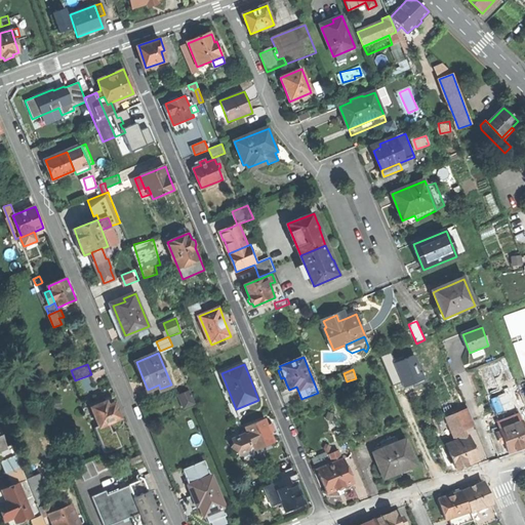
[(94,384),(91,374),(75,380),(79,390),(94,384)]
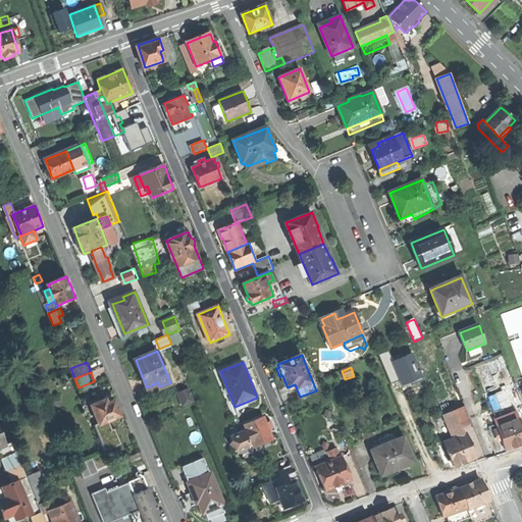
[(96,385),(94,381),(79,387),(81,392),(96,385)]
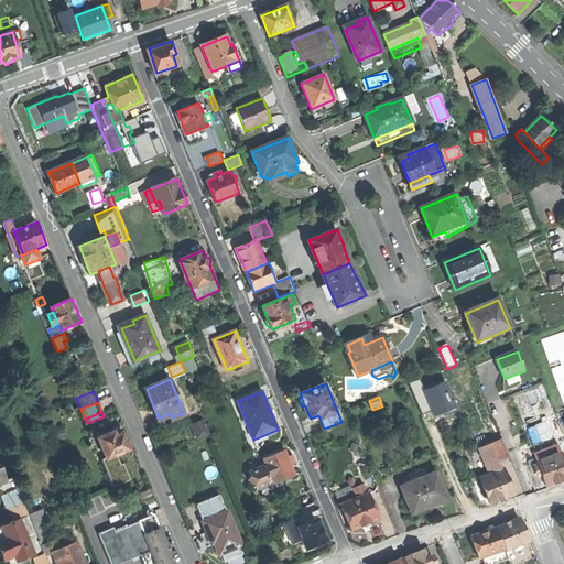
[(543,420),(552,441),(563,435),(563,433),(556,414),(543,420)]
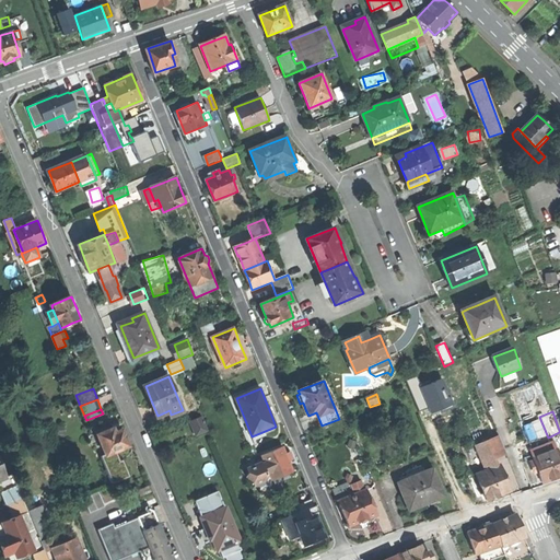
[(194,422),(198,434),(208,430),(202,418),(194,422)]
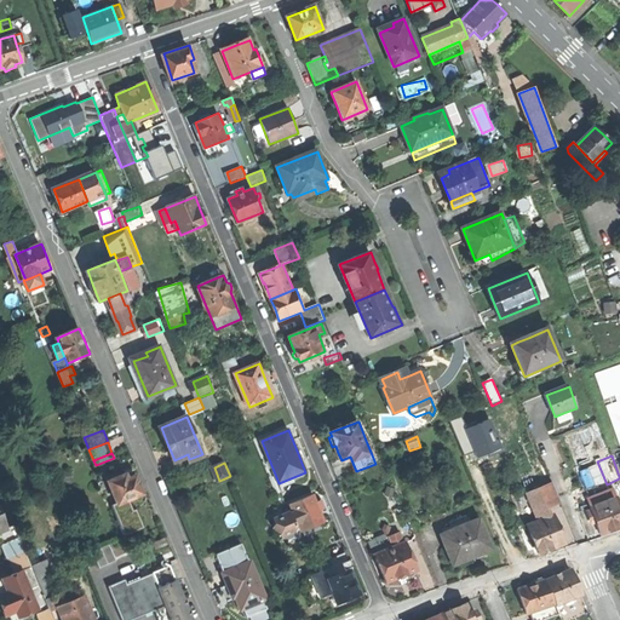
[(108,477),(119,505),(128,501),(131,500),(135,503),(139,500),(142,495),(142,493),(138,484),(136,477),(133,476),(132,474),(126,476),(126,475),(119,477),(118,474),(108,477)]
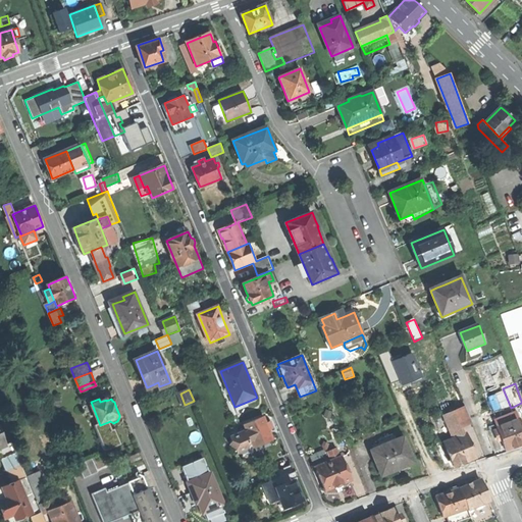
[(466,407),(453,412),(460,429),(472,424),(466,407)]
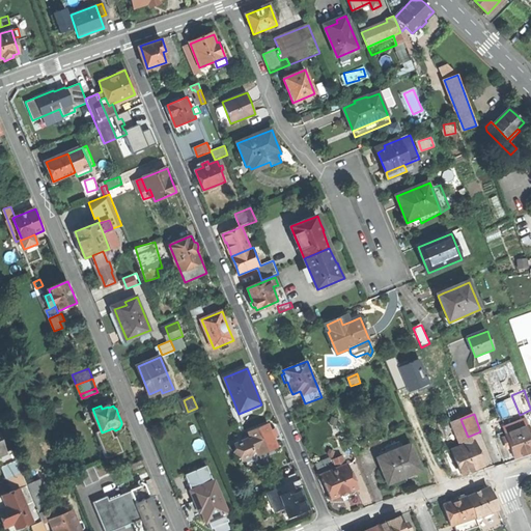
[(451,423),(462,448),(471,444),(468,437),(460,419),(451,423)]
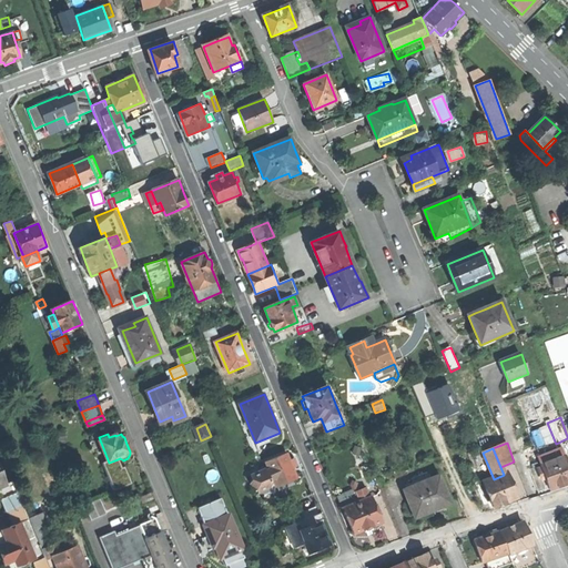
[(541,456),(544,465),(565,457),(563,448),(541,456)]
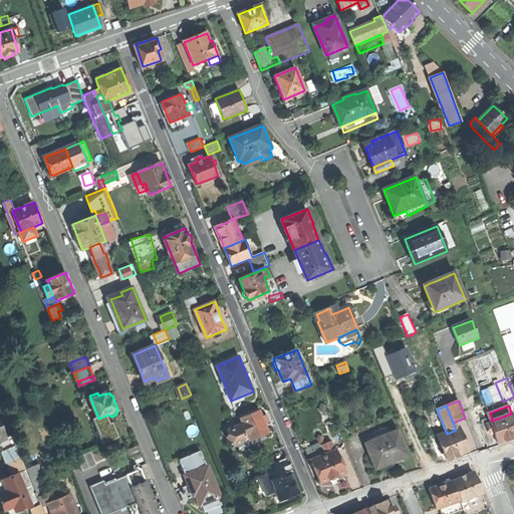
[(242,418),(249,436),(268,429),(264,419),(261,411),(242,418)]
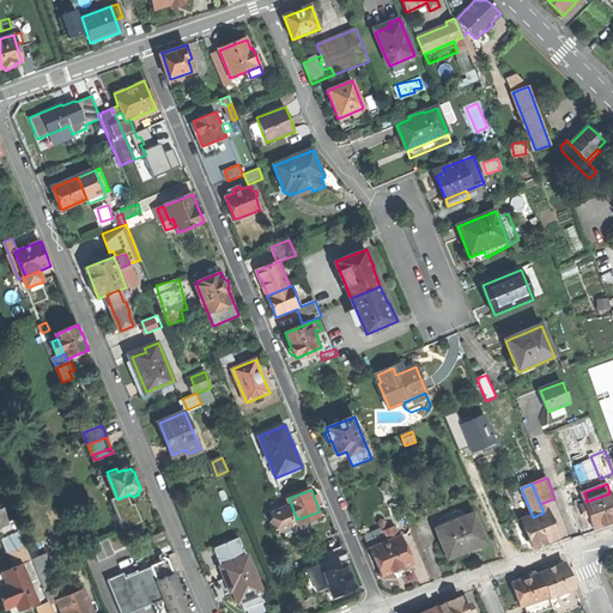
[(589,517),(595,529),(608,525),(612,522),(612,501),(610,493),(587,502),(584,503),(586,504),(589,517)]
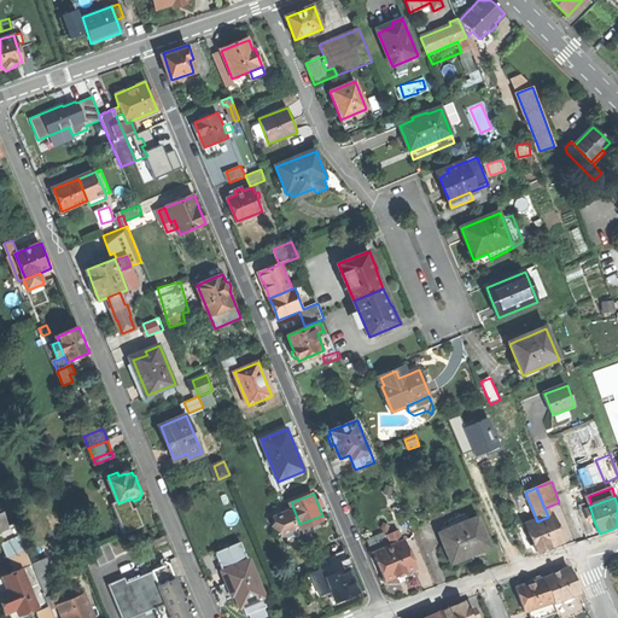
[(118,503),(114,505),(124,532),(143,525),(136,511),(133,512),(128,500),(118,503)]
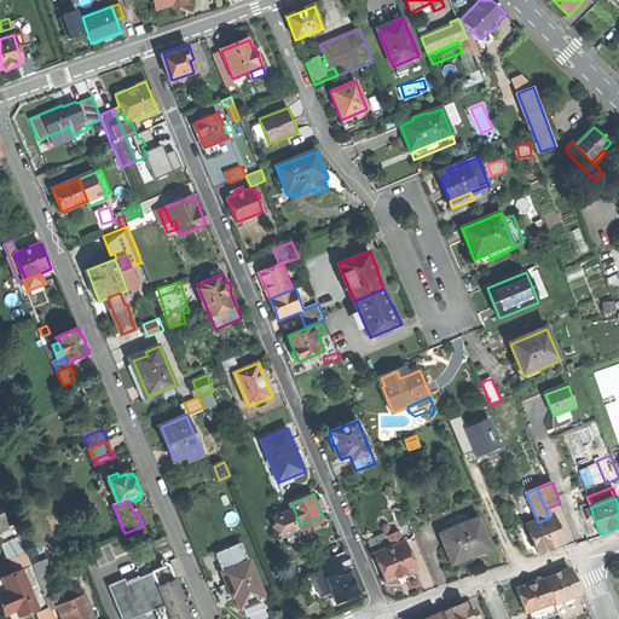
[(527,526),(538,554),(551,549),(563,544),(553,516),(549,518),(538,522),(527,526)]
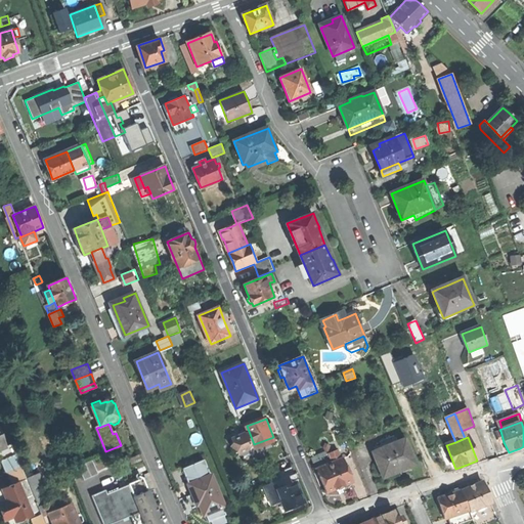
[(400,473),(417,466),(405,440),(373,454),(384,480),(400,473)]
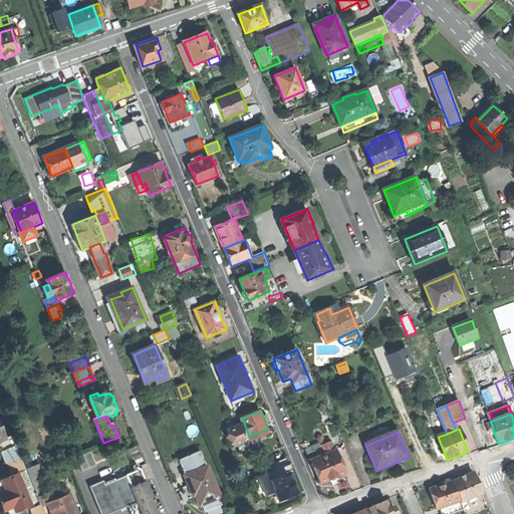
[(306,449),(311,460),(326,454),(322,443),(306,449)]
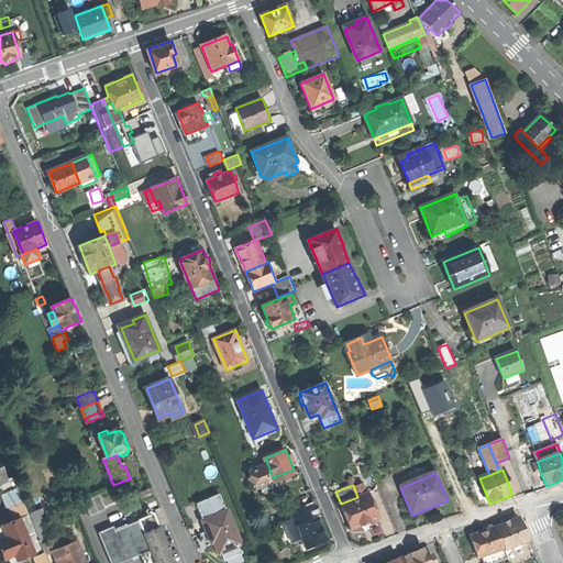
[(140,494),(143,500),(155,496),(153,489),(140,494)]
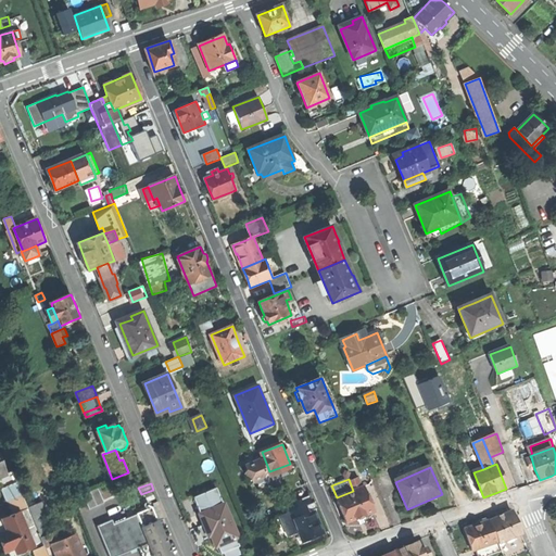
[(35,546),(36,548),(45,544),(30,507),(21,484),(4,491),(14,514),(21,512),(35,546)]
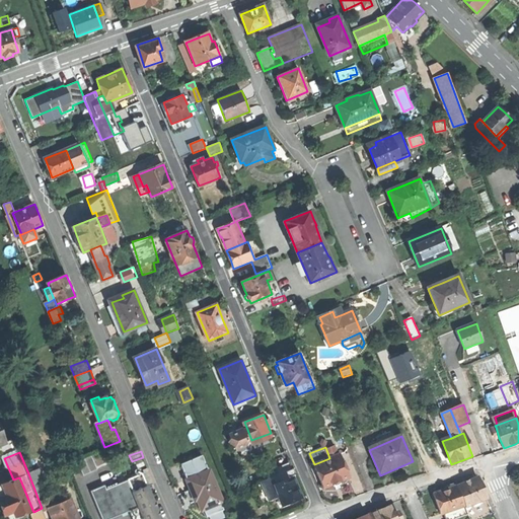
[(314,464),(324,488),(334,484),(340,482),(350,476),(340,453),(329,458),(314,464)]
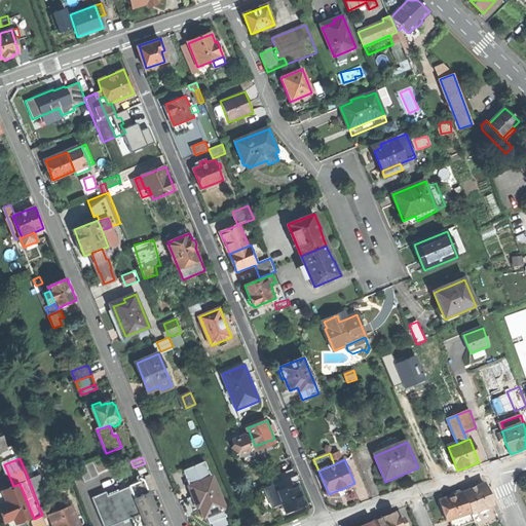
[(272,478),(277,490),(297,483),(300,482),(297,475),(295,476),(293,470),(272,478)]
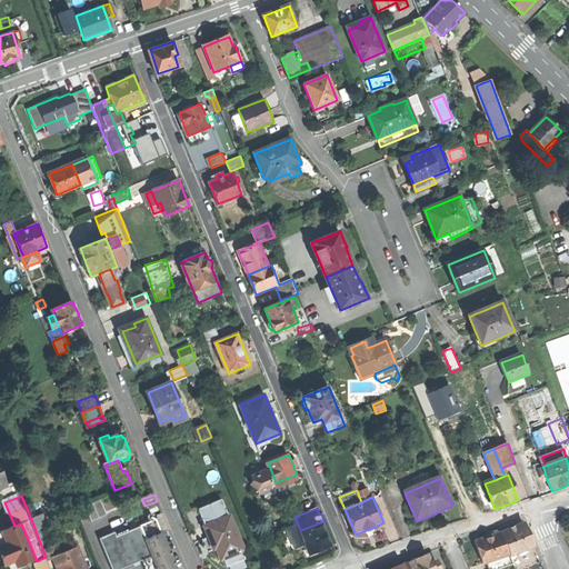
[(47,560),(55,557),(61,555),(45,513),(31,519),(46,557),(47,560)]
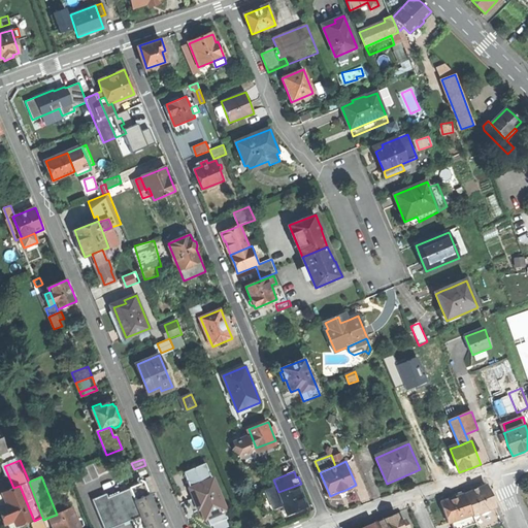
[(213,479),(190,488),(195,500),(198,510),(201,509),(205,519),(207,519),(218,515),(227,510),(213,479)]
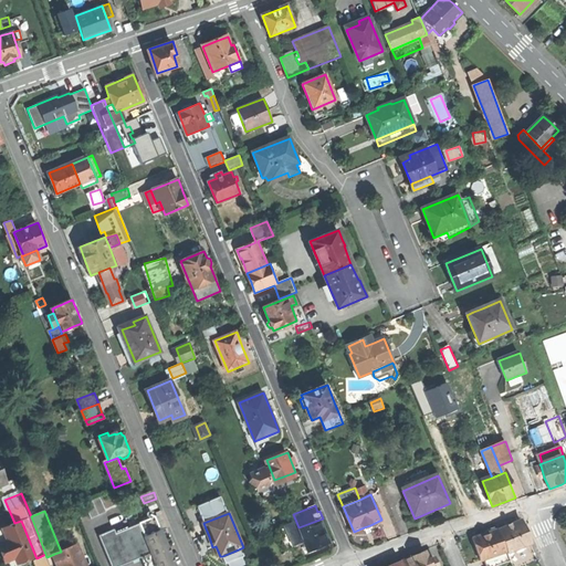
[(152,552),(156,565),(176,565),(169,551),(156,517),(139,524),(152,552)]
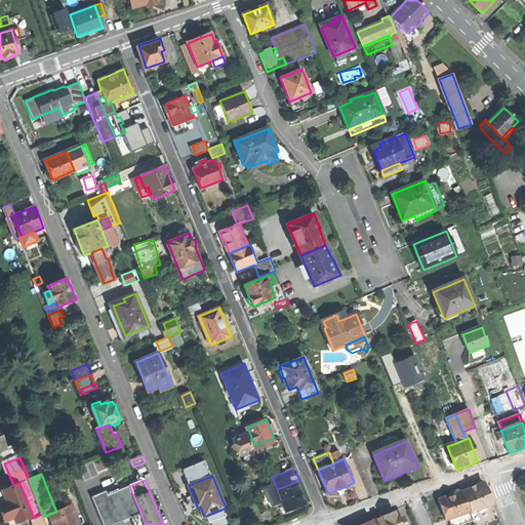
[(281,500),(285,511),(305,502),(300,492),(296,482),(277,489),(281,500)]
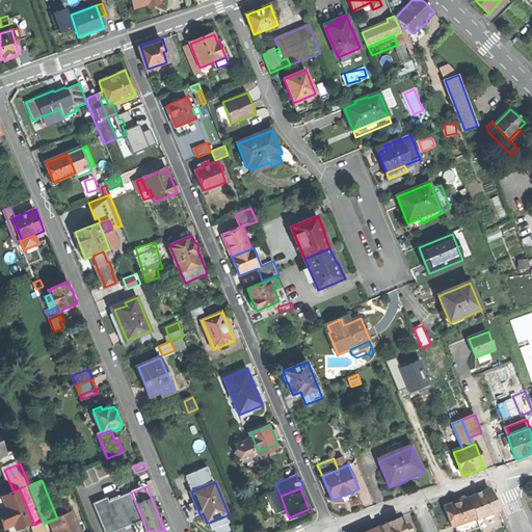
[(25,526),(33,523),(20,489),(14,491),(3,496),(7,508),(0,511),(4,520),(7,528),(16,524),(23,521),(25,526)]
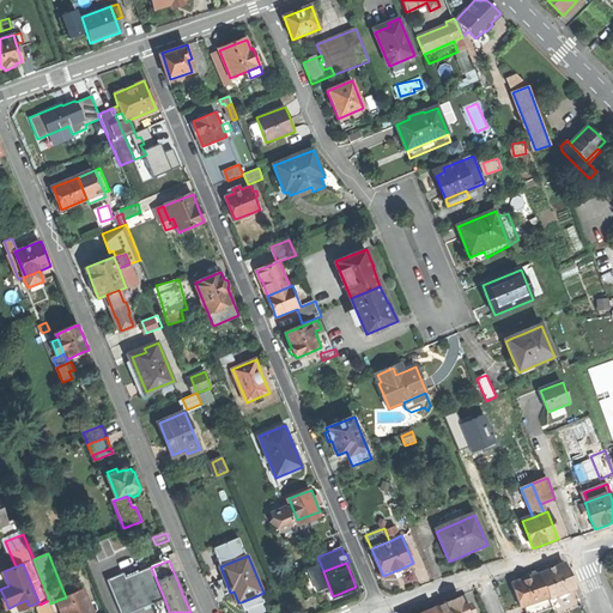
[(565,564),(540,574),(551,600),(560,596),(568,594),(576,590),(570,577),(565,564)]
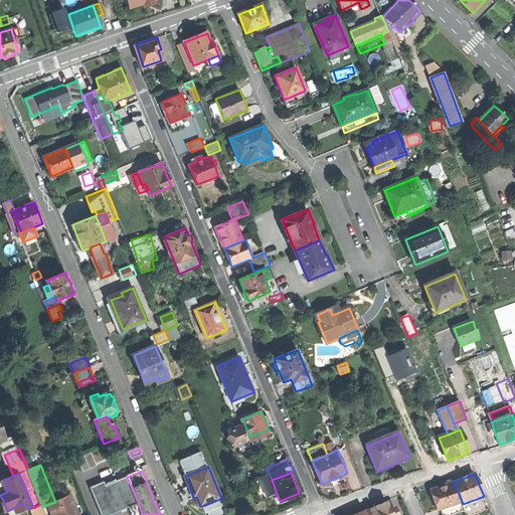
[(90,486),(102,514),(107,514),(109,514),(138,502),(127,477),(107,485),(105,480),(90,486)]
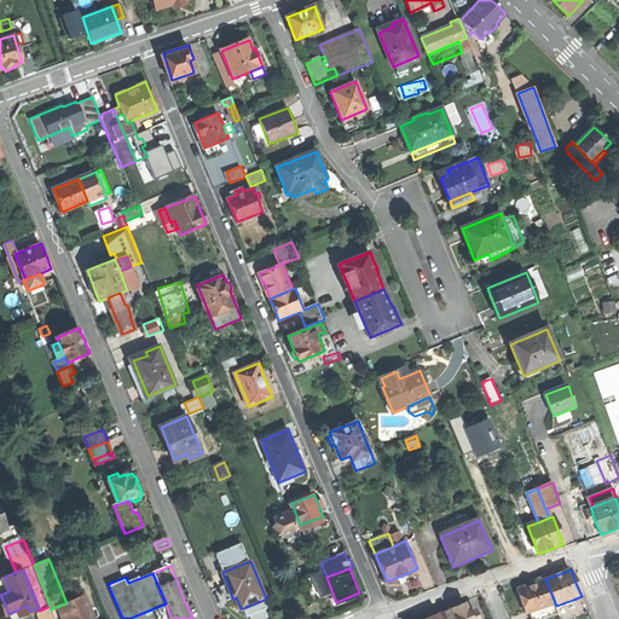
[(327,591),(331,590),(327,577),(322,579),(327,591)]
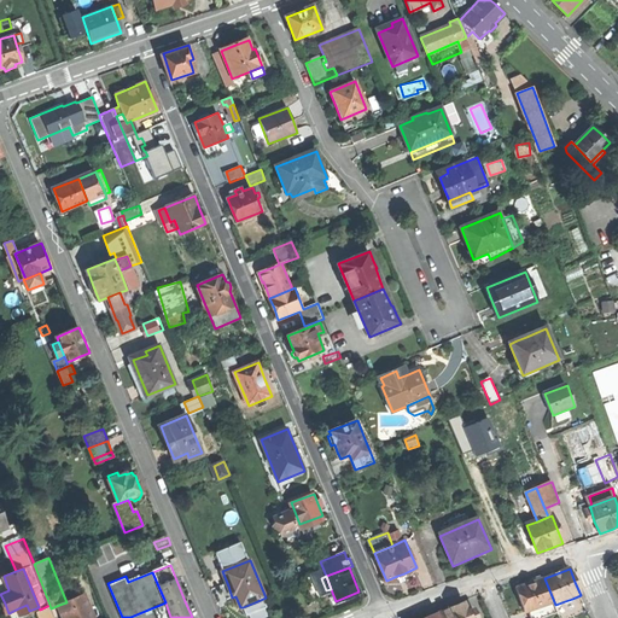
[(529,584),(518,589),(526,613),(531,612),(546,606),(547,608),(555,605),(544,578),(529,584)]
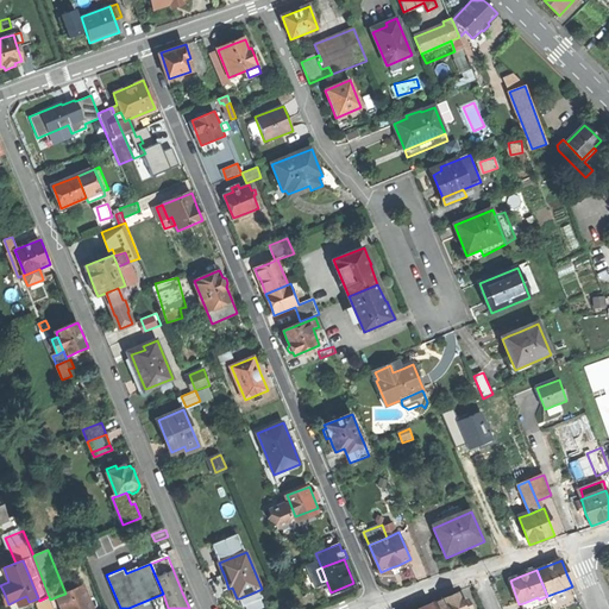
[(66,594),(58,596),(63,608),(92,608),(83,586),(66,594)]
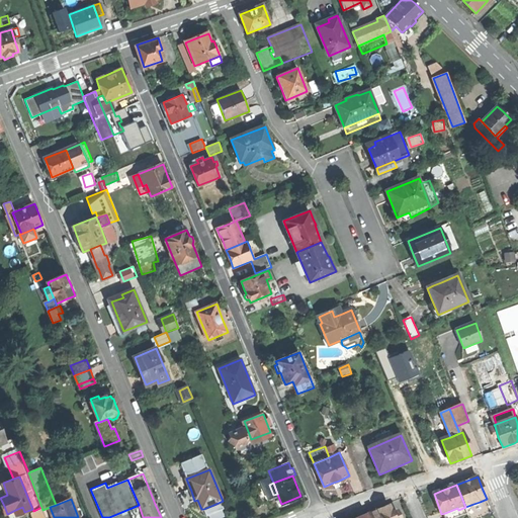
[(217,512),(213,505),(203,509),(206,516),(217,512)]
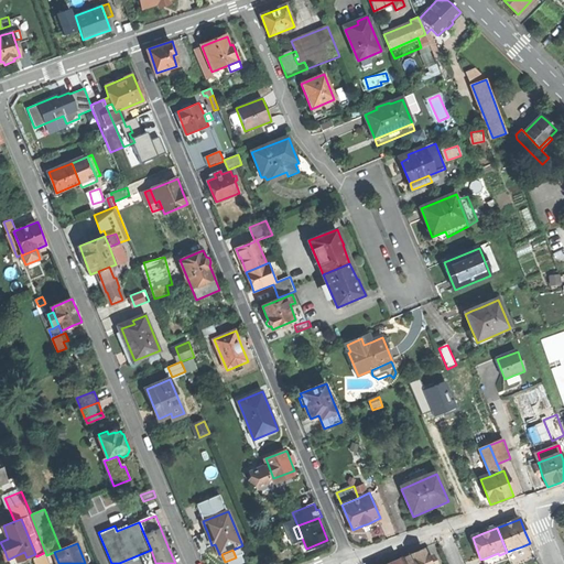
[(413,555),(401,560),(403,563),(435,563),(433,556),(427,559),(424,551),(413,555)]
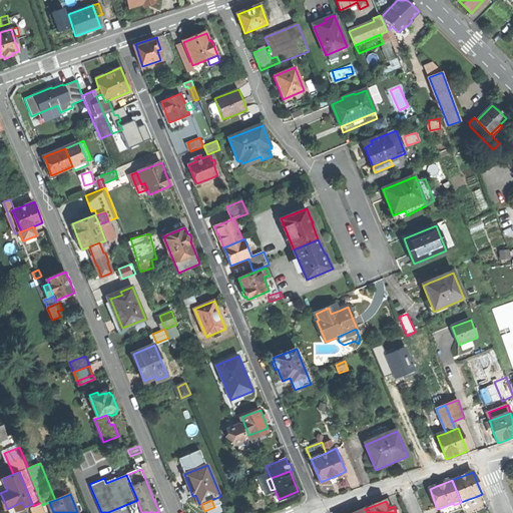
[(45,512),(42,505),(41,502),(33,506),(35,512),(45,512)]
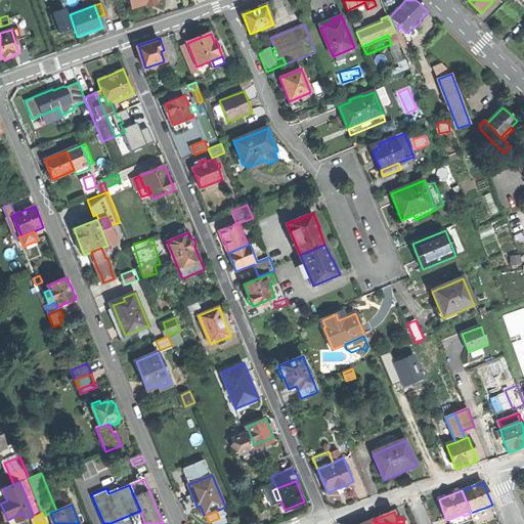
[(464,523),(474,520),(471,513),(464,516),(463,514),(450,519),(451,523),(464,523)]
